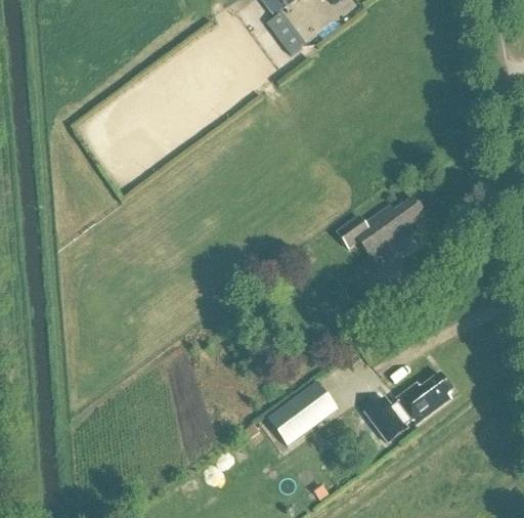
[(266,20),(289,54),(305,44),(282,9),(266,20)]
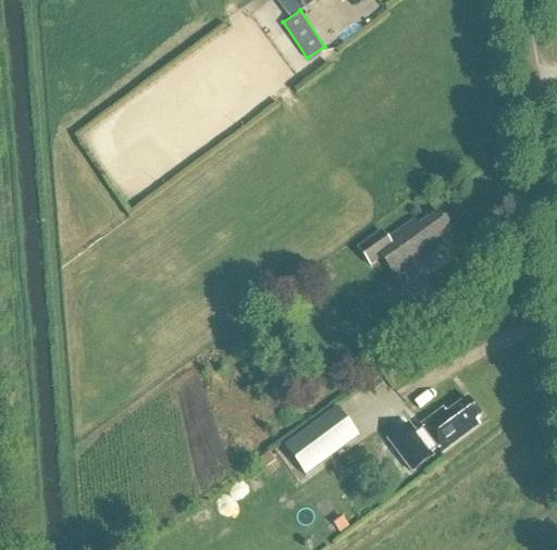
[(445,230),(453,226),(440,208),(418,223),(415,217),(386,236),(382,229),(358,246),(370,263),(381,257),(393,275),(450,237),(445,230)]
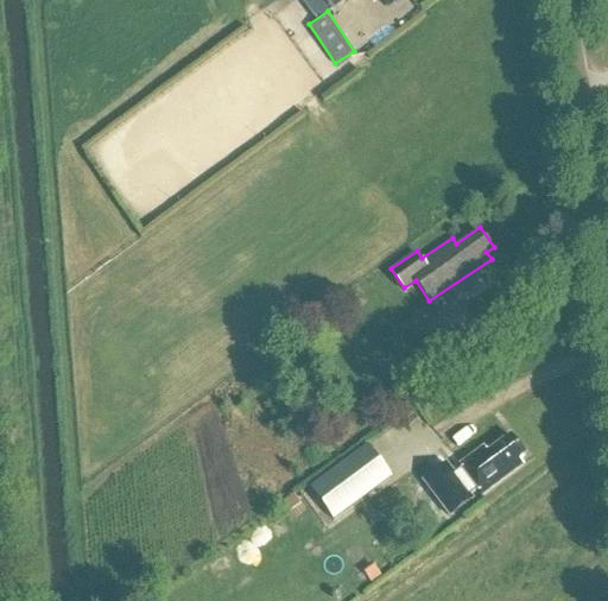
[(426,303),(405,318),(415,331),(436,316),(426,303)]
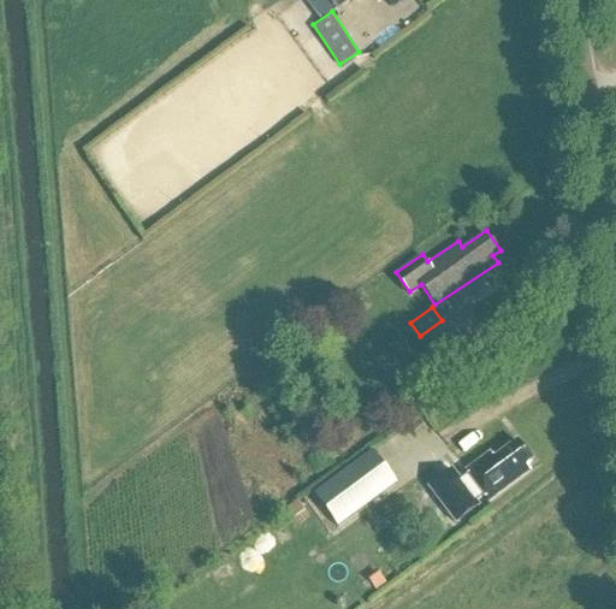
[(525,462),(531,457),(517,439),(493,456),(490,450),(466,467),(487,498),(529,468),(525,462)]
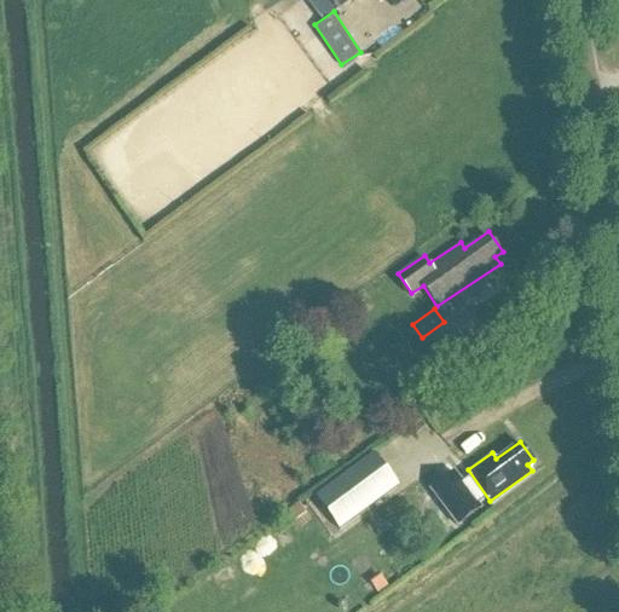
[(398,483),(375,451),(316,495),(340,526),(398,483)]
